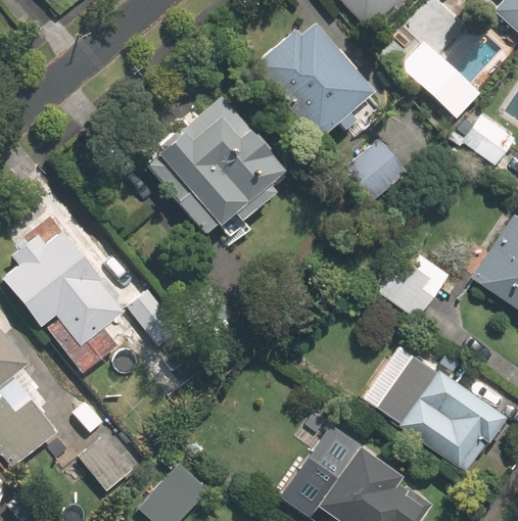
[(340,0),(365,25),(390,0),(340,0)]
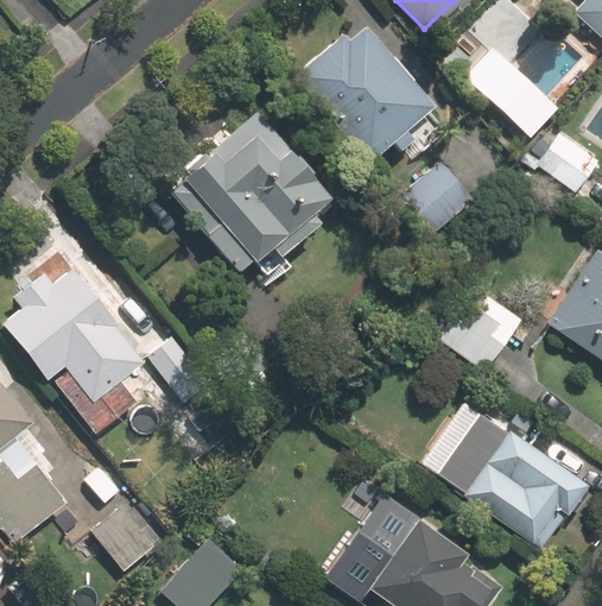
[(582,0),(575,10),(601,33),(601,0),(582,0)]
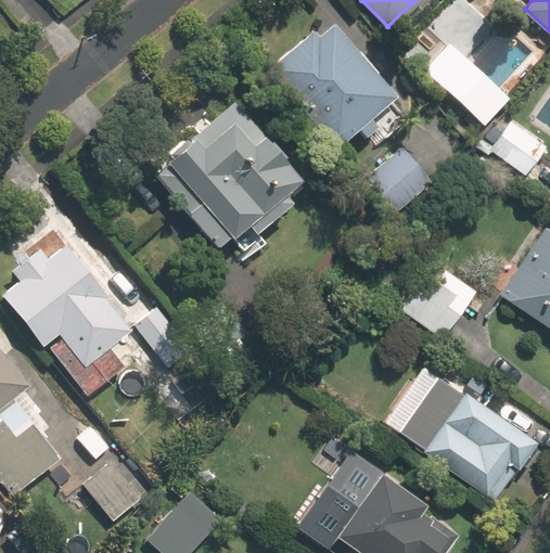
[(324,17),(267,71),(339,148),(358,129),(367,138),(381,125),(373,117),(397,94),(324,17)]
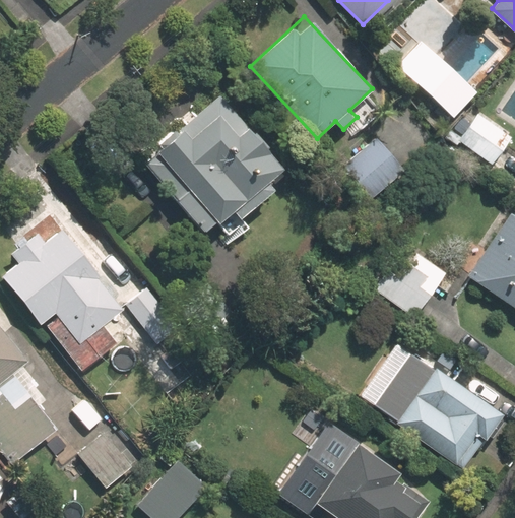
[(218,95),(142,160),(202,232),(216,219),(223,229),(269,190),(264,184),(280,170),(218,95)]
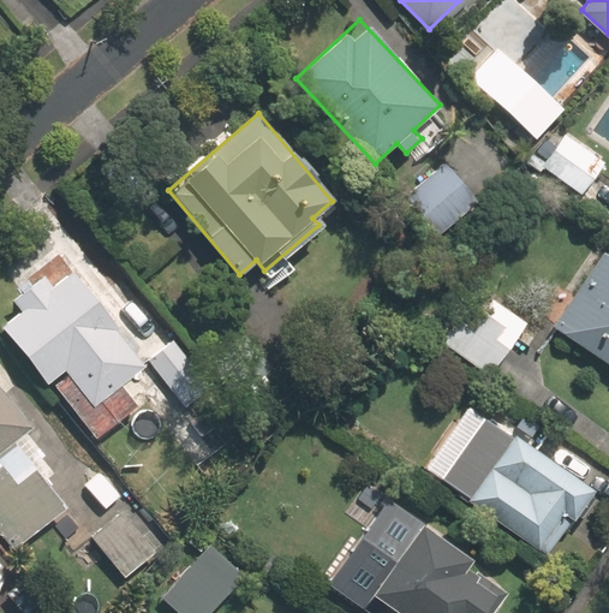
[(607,161),(568,134),(544,167),(583,195),(607,161)]
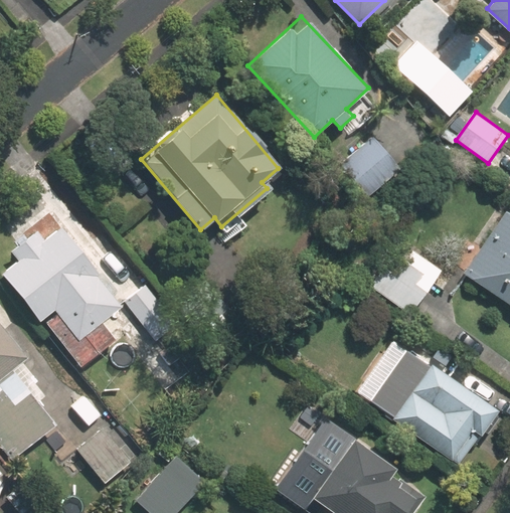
[(403,167),(375,136),(343,164),(371,196),(403,167)]
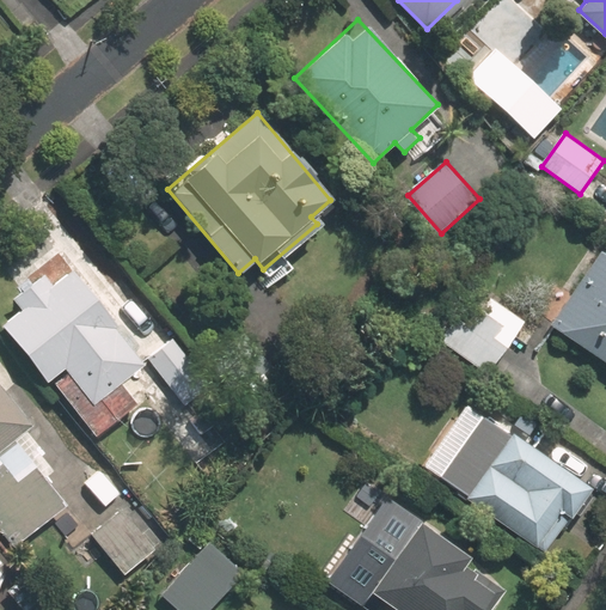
[(605,254),(601,251),(552,327),(605,363),(605,254)]
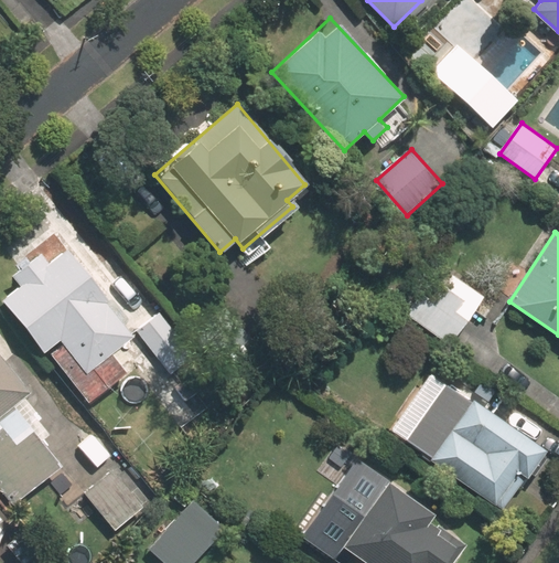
[(20,285),(1,299),(44,356),(49,352),(88,403),(128,372),(113,352),(135,335),(66,247),(49,261),(43,253),(13,276),(20,285)]
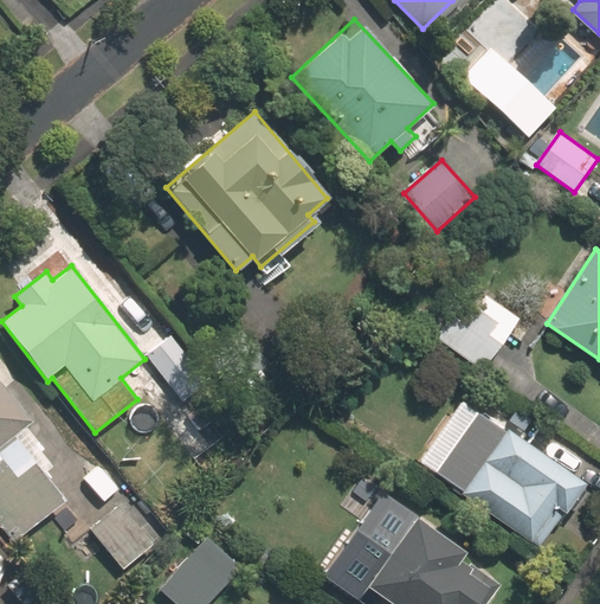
[(451,315),(436,338),(485,370),(520,317),(483,293),(464,323),(451,315)]
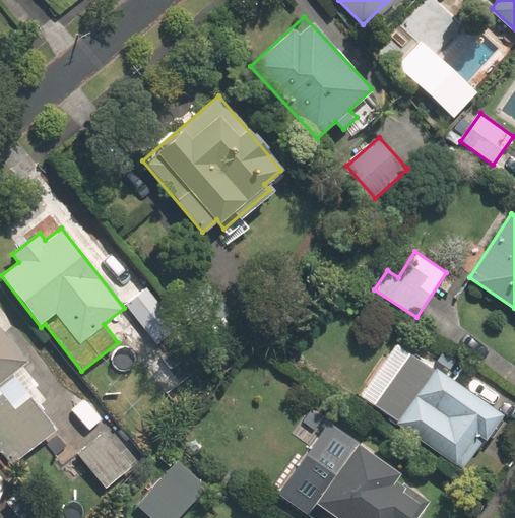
[(148,290),(127,306),(157,345),(178,329),(148,290)]
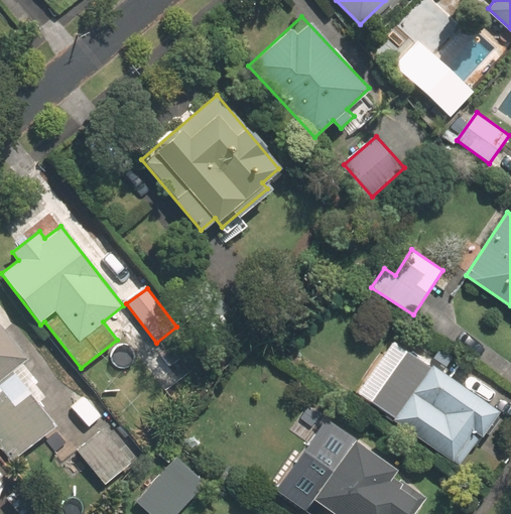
[(0,326),(0,445),(13,462),(55,427),(35,403),(46,394),(22,366),(28,360),(0,326)]
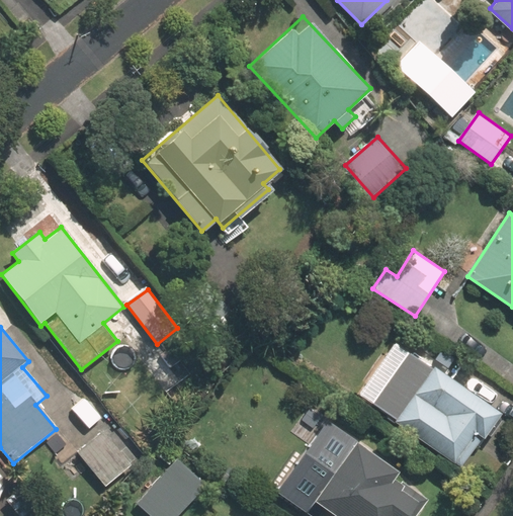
[(396,341),(358,397),(464,468),(502,414),(396,341)]
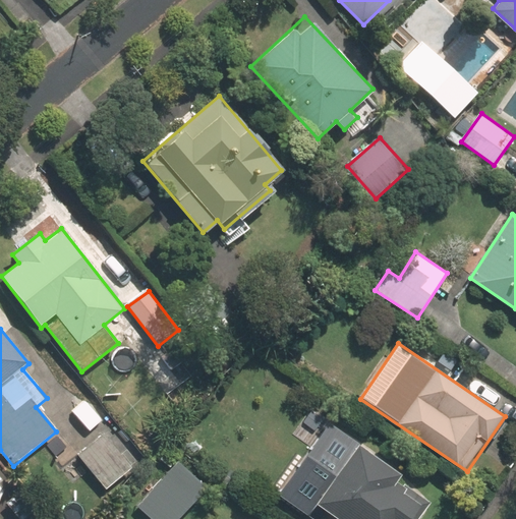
[(160,348),(141,363),(175,402),(193,387),(160,348)]
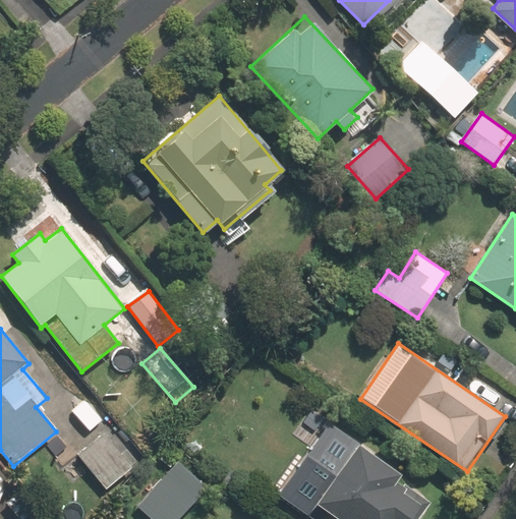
[(105,427),(75,452),(107,489),(136,465),(105,427)]
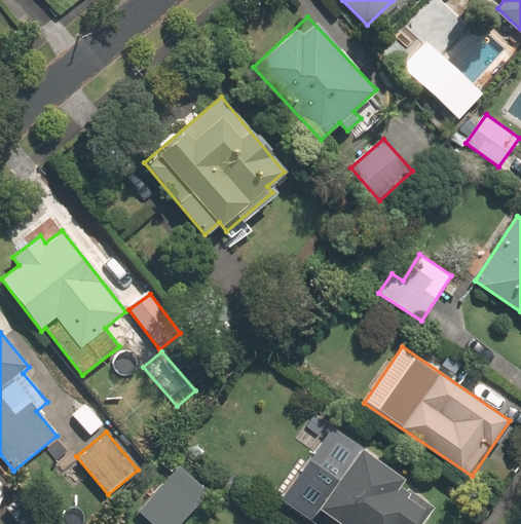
[(334,479),(305,459),(278,497),(315,523),(322,523),(327,518),(335,523),(419,523),(420,523),(432,507),(400,485),(403,481),(356,448),(334,479)]
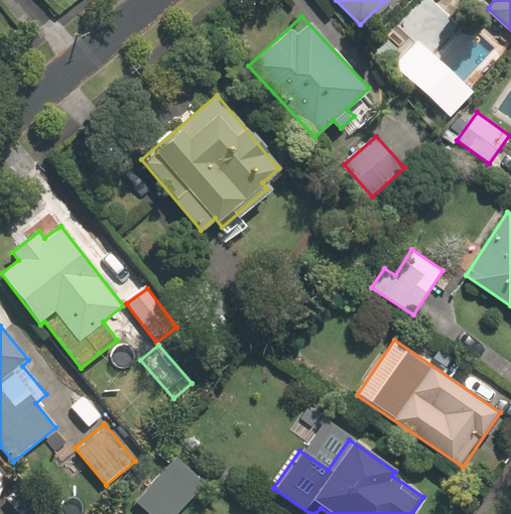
[(176,513),(202,484),(171,459),(136,501),(151,513),(176,513)]
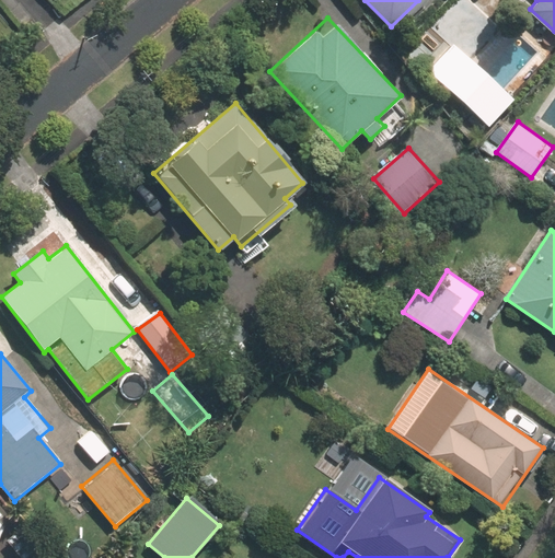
[(25,524),(7,538),(22,557),(27,557),(43,547),(25,524)]
